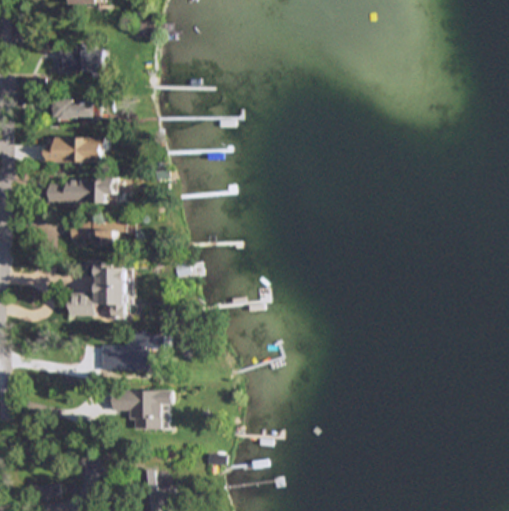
[(59,43),(59,70),(98,70),(98,43),(59,43)]
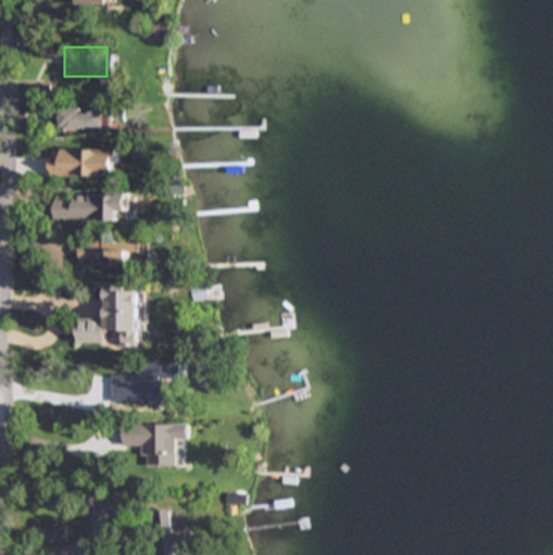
[(58,128),(109,128),(109,106),(58,106),(58,128)]
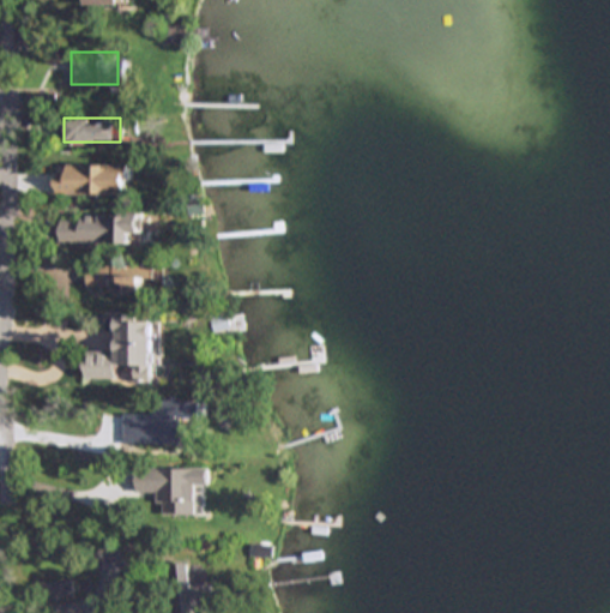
[(126,164),(54,164),(54,194),(126,194),(126,164)]
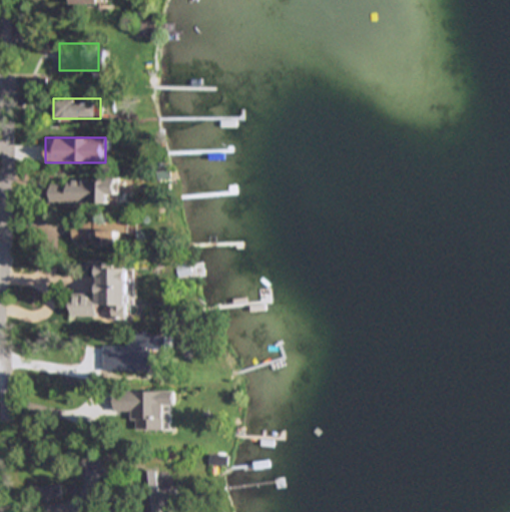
[(117,177),(47,177),(47,202),(108,202),(108,193),(117,193),(117,177)]
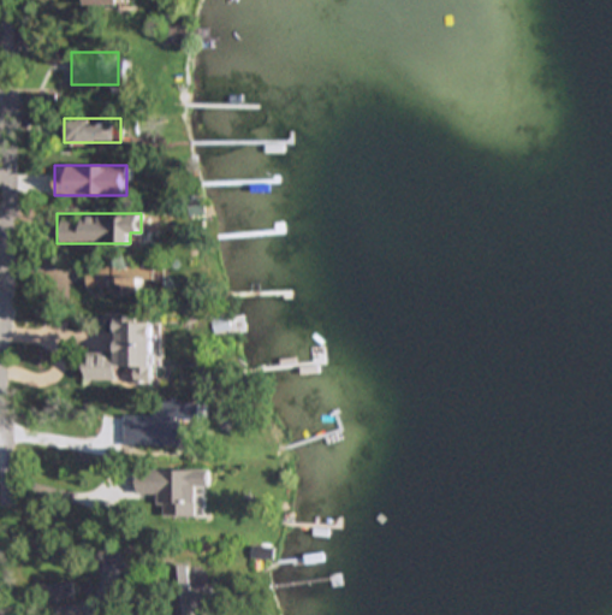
[(165,279),(165,261),(87,262),(87,285),(123,285),(124,291),(143,290),(143,279),(165,279)]
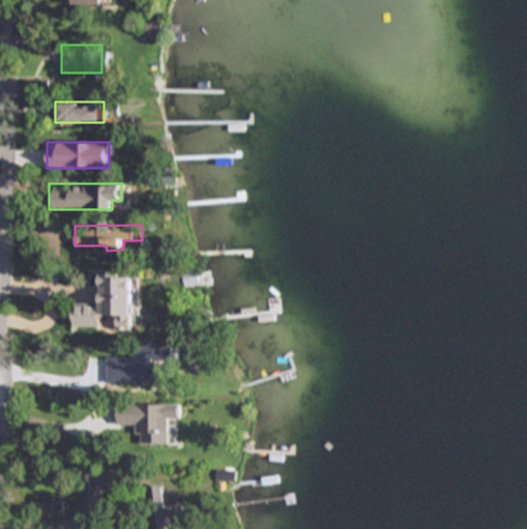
[(74,326),(103,326),(103,316),(118,317),(118,328),(134,328),(135,272),(100,272),(100,304),(75,304),(74,326)]
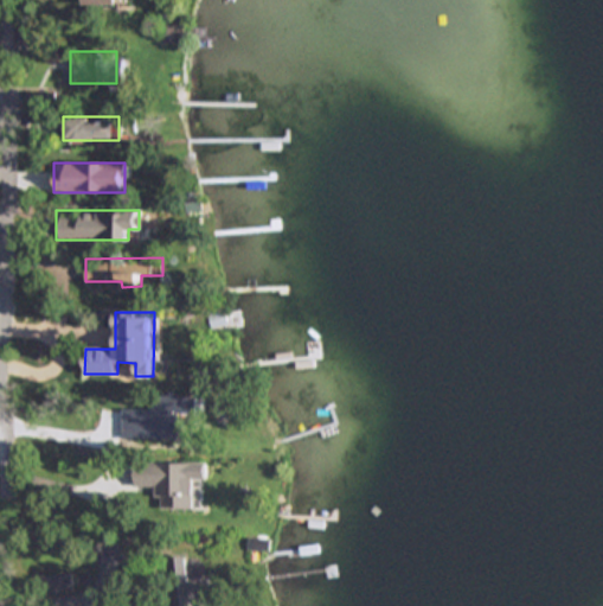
[(206,460),(134,460),(133,484),(158,484),(158,508),(194,508),(194,482),(206,482),(206,460)]
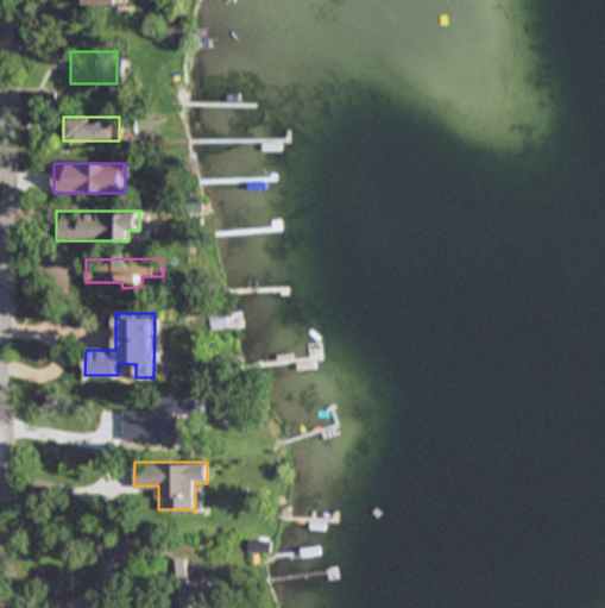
[(170,558),(172,607),(210,606),(209,577),(187,578),(187,557),(170,558)]
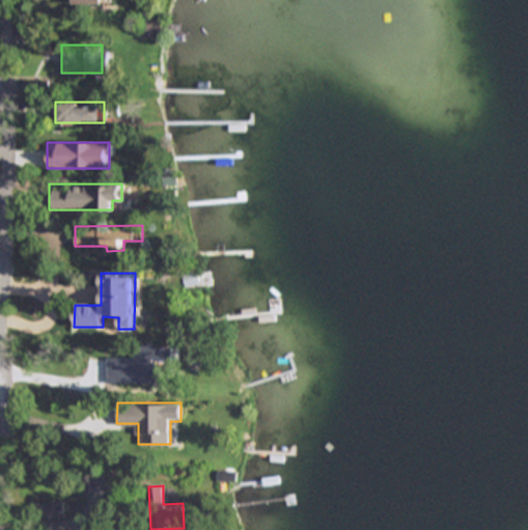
[(59,500),(34,502),(35,518),(60,515),(59,500)]
